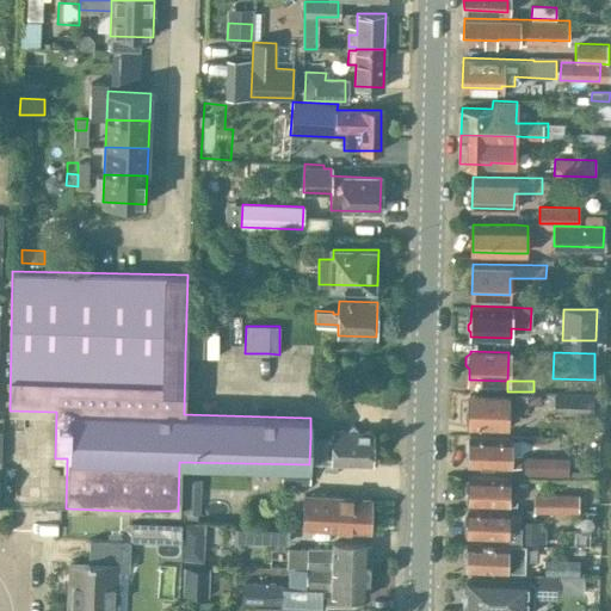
[(466,411),(466,418),(469,423),(507,424),(507,409),(528,411),(528,402),(539,402),(539,393),(511,393),(507,395),(470,394),(469,407),(466,411)]
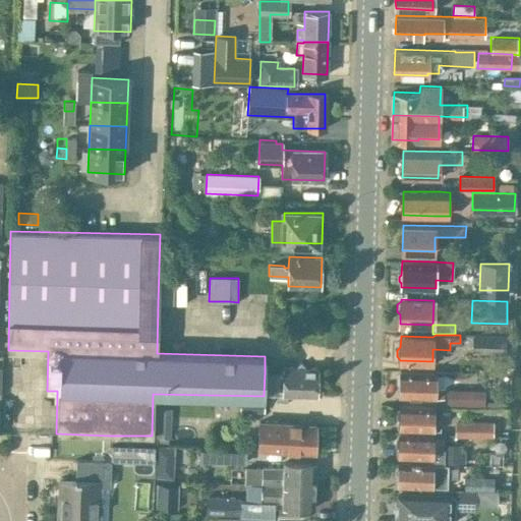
[(472,336),(472,353),(506,354),(506,353),(506,337),(472,336)]
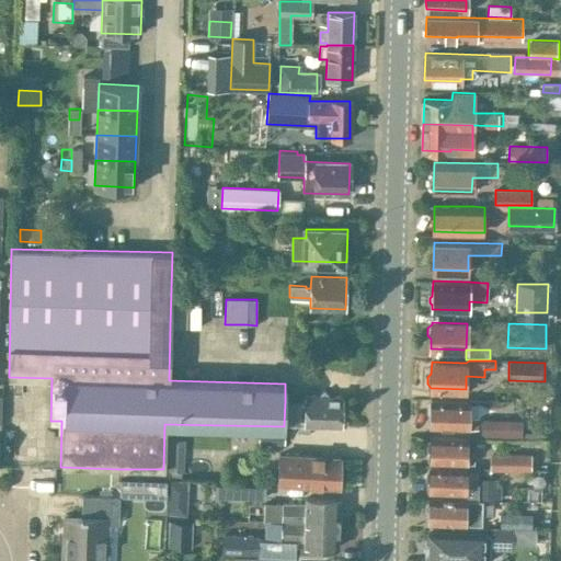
[(305,401),(304,424),(341,425),(342,397),(330,396),(324,390),(318,396),(305,395),(305,401)]
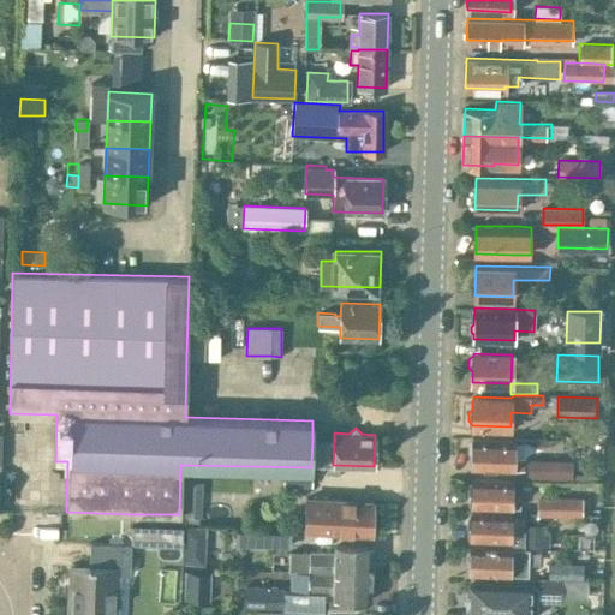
[(467,443),(467,452),(471,455),(472,457),(472,466),(519,467),(525,467),(525,455),(519,455),(513,455),(513,437),(473,436),(473,439),(467,443)]
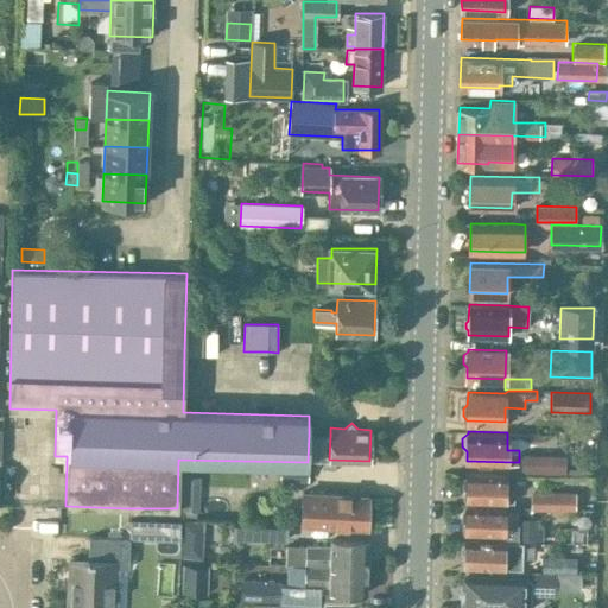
[(565,455),(523,454),(523,473),(565,474),(565,455)]
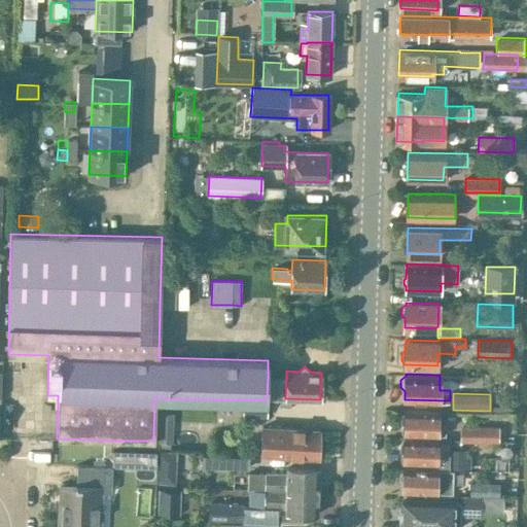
[(267,403),(243,402),(242,415),(266,416),(267,403)]
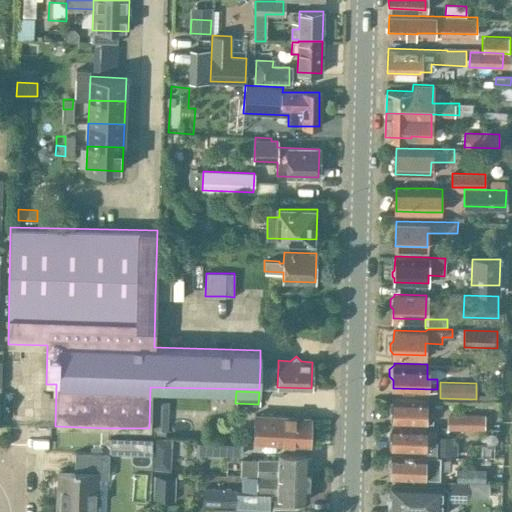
[(389,403),(389,410),(392,413),(393,414),(393,420),(425,421),(432,421),(433,414),(425,413),(425,399),(394,398),(393,399),(389,403)]
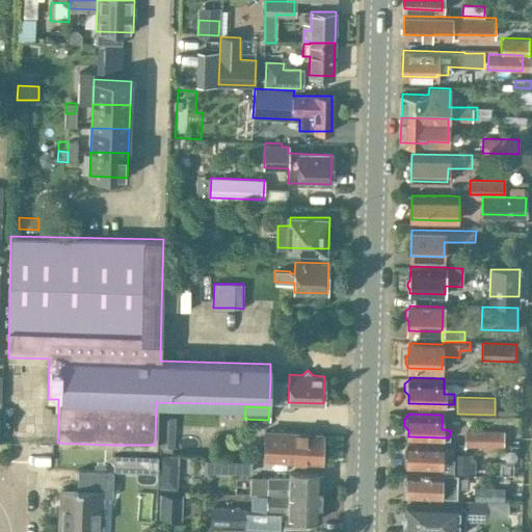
[(159,445),(159,447),(160,447),(173,448),(174,448),(175,428),(160,428),(159,445)]
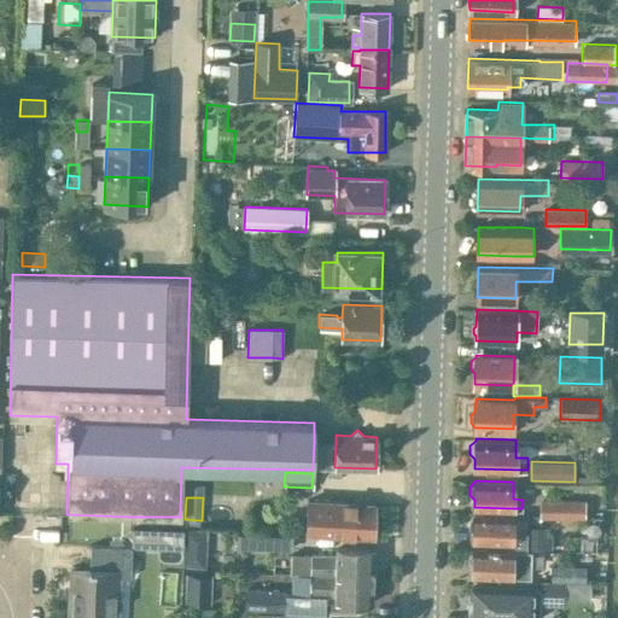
[(330,499),(313,499),(312,500),(307,500),(305,531),(373,535),(374,503),(328,501),(330,499)]
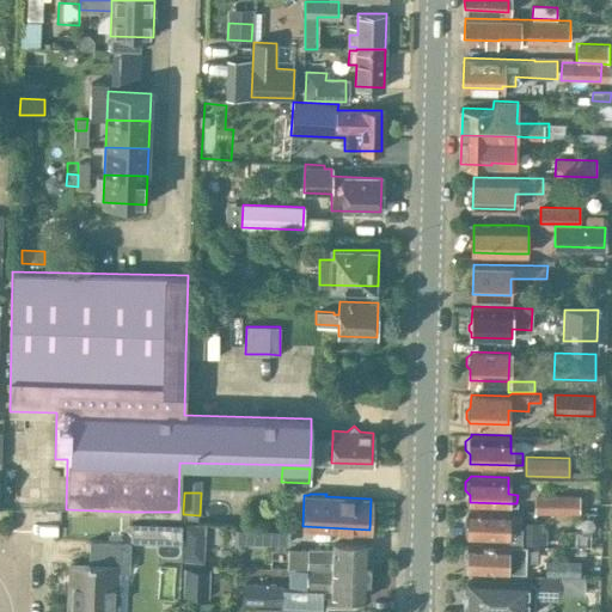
[(563,497),(520,496),(520,512),(563,513),(563,497)]
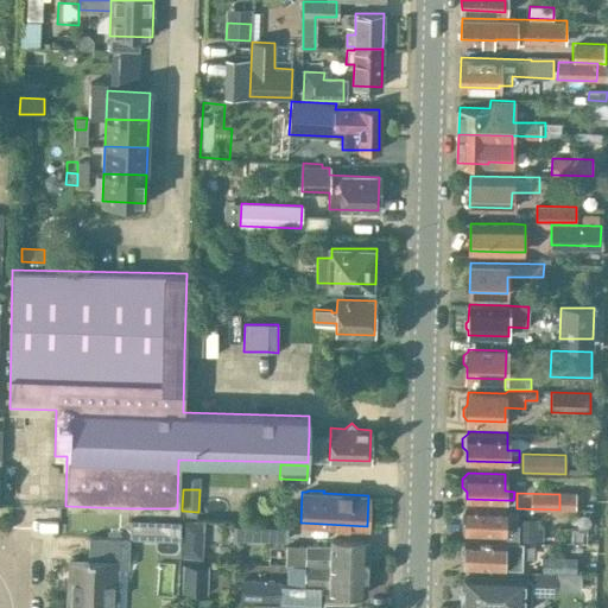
[(462,511),(461,520),(466,524),(466,532),(501,533),(504,533),(504,524),(504,507),(467,506),(467,507),(462,511)]
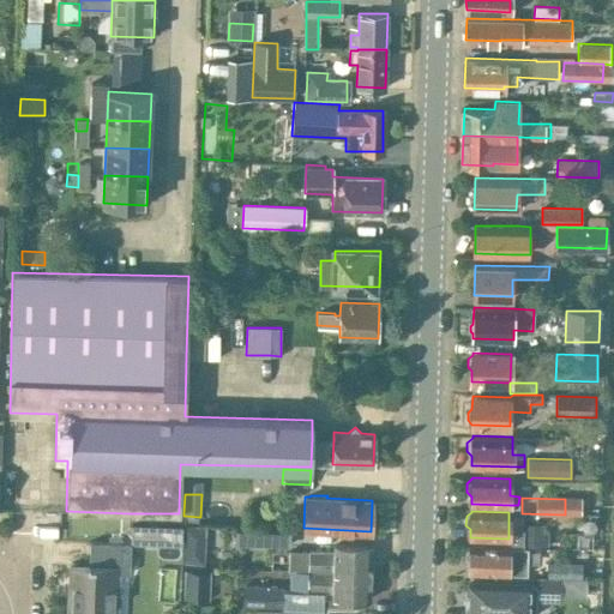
[(543,523),(523,523),(522,545),(548,546),(548,530),(543,530),(543,523)]
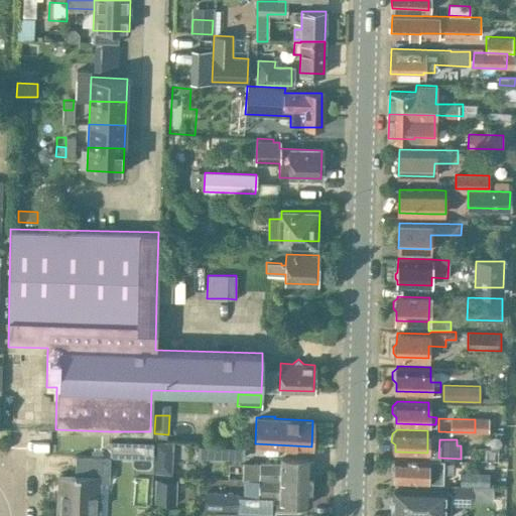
[(119,440),(119,457),(153,458),(153,441),(119,440)]
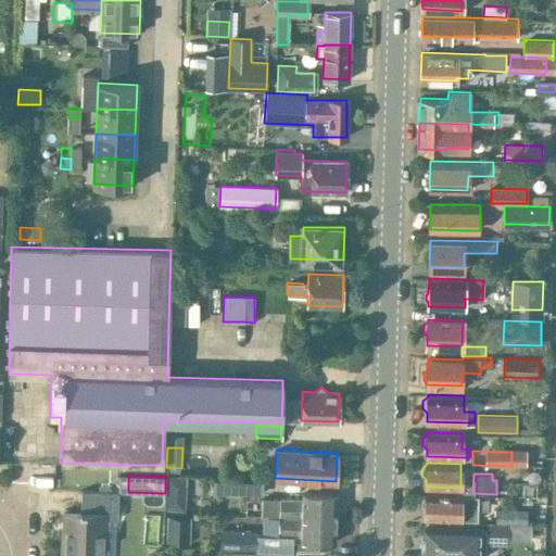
[(167,476),(165,509),(185,510),(186,476),(167,476)]
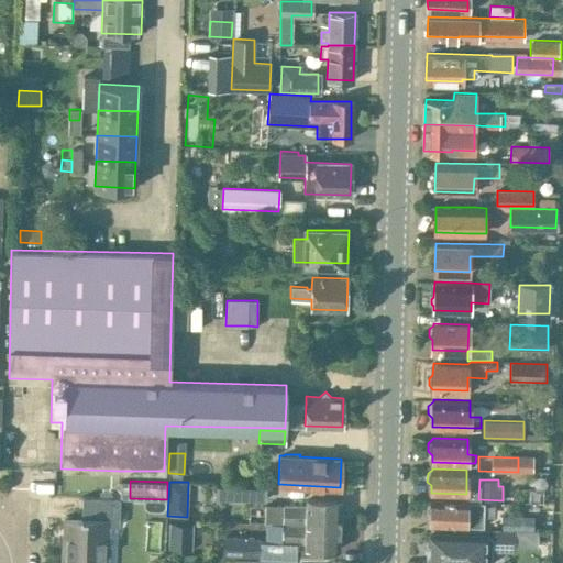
[(221,485),(220,499),(225,499),(253,500),(254,486),(225,485),(221,485)]
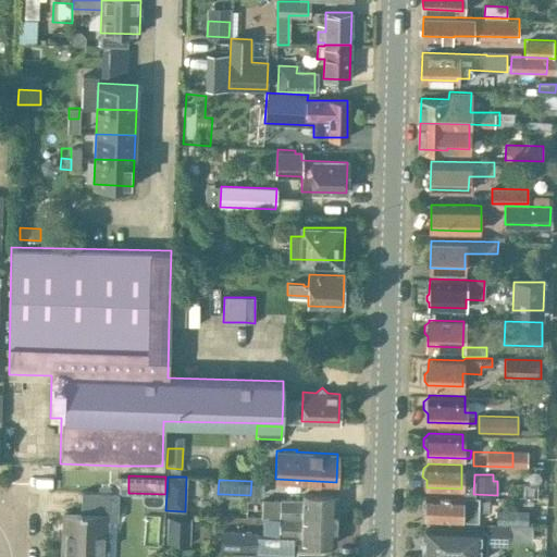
[(118,494),(81,493),(79,514),(62,514),(60,556),(107,556),(109,521),(116,521),(118,494)]
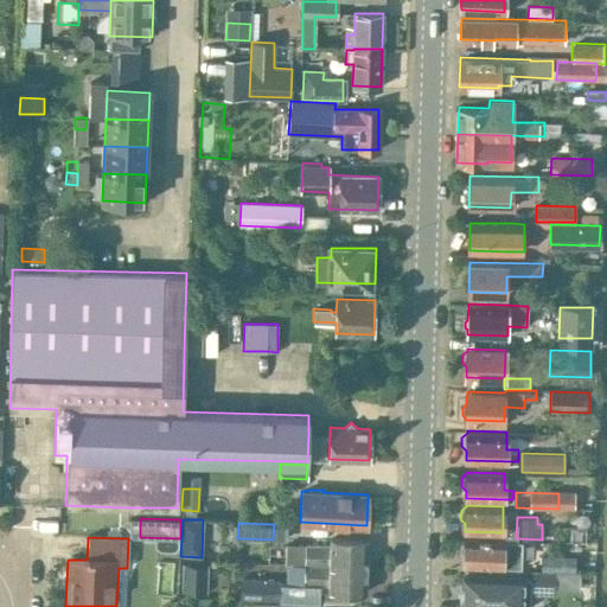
[(306,543),(305,563),(366,566),(368,540),(330,538),(330,544),(306,543)]
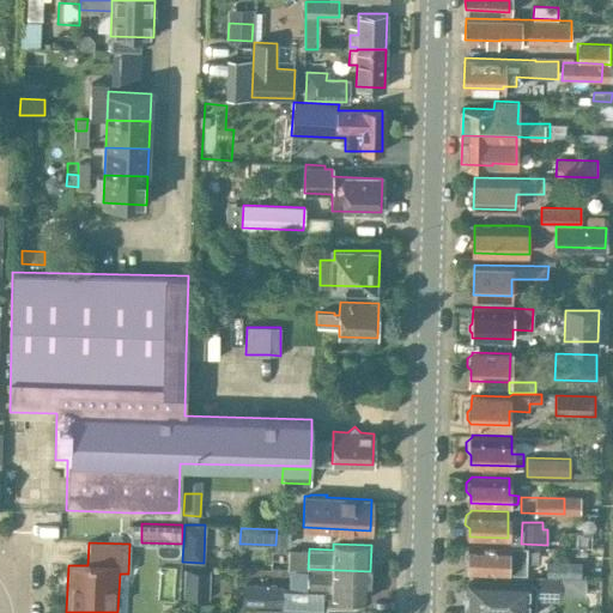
[(465,548),(463,558),(469,562),(468,570),(468,571),(527,574),(527,546),(469,545),(465,548)]
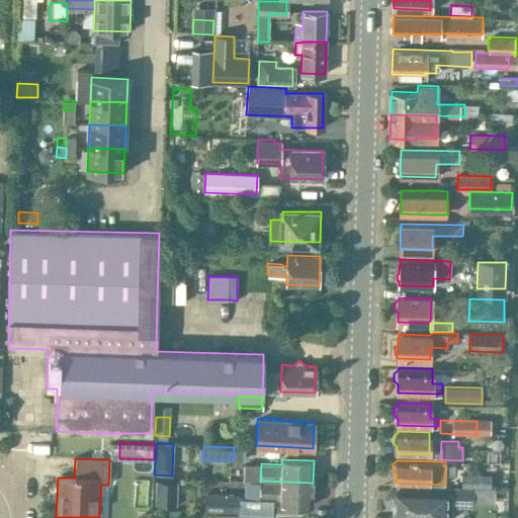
[(461,473),(460,486),(473,487),(475,487),(492,487),(492,475),(461,473)]
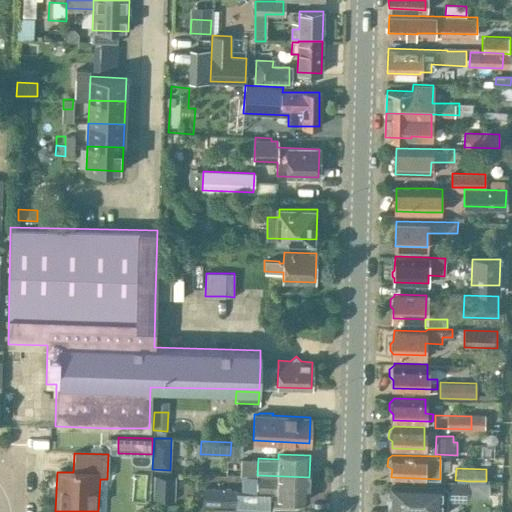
[(175,476),(155,475),(153,499),(174,500),(175,476)]
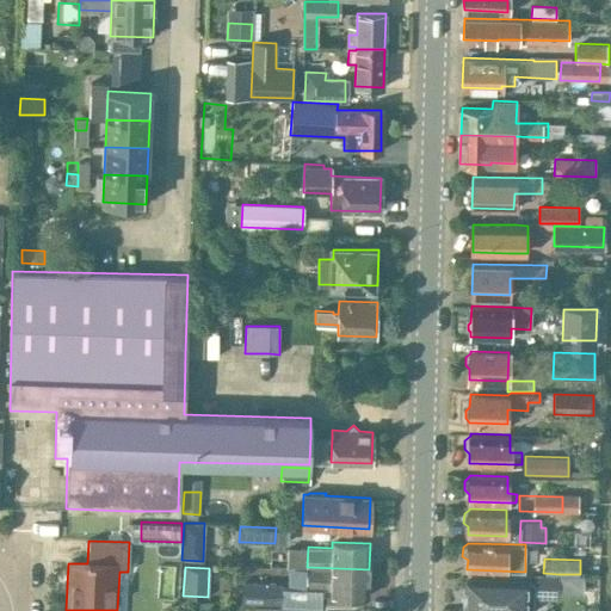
[(297,567),(296,587),(306,588),(331,588),(329,594),(368,596),(369,569),(307,567),(297,567)]
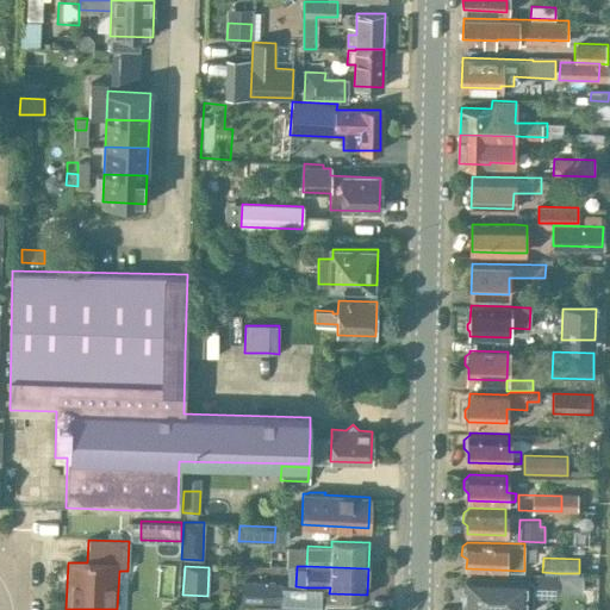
[(462,595),(462,603),(466,605),(466,609),(511,609),(533,609),(534,597),(558,598),(558,573),(542,572),(534,572),(533,582),(528,582),(471,579),(470,589),(466,589),(466,592),(462,595)]
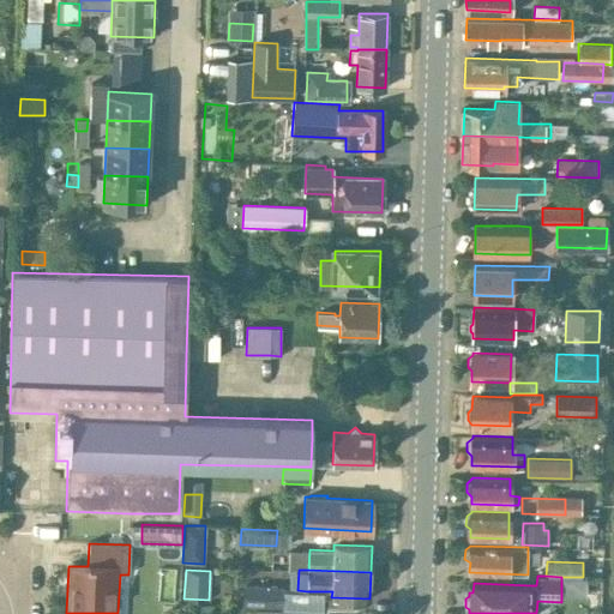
[(283,587),(253,585),(252,606),(282,606),(283,587)]
